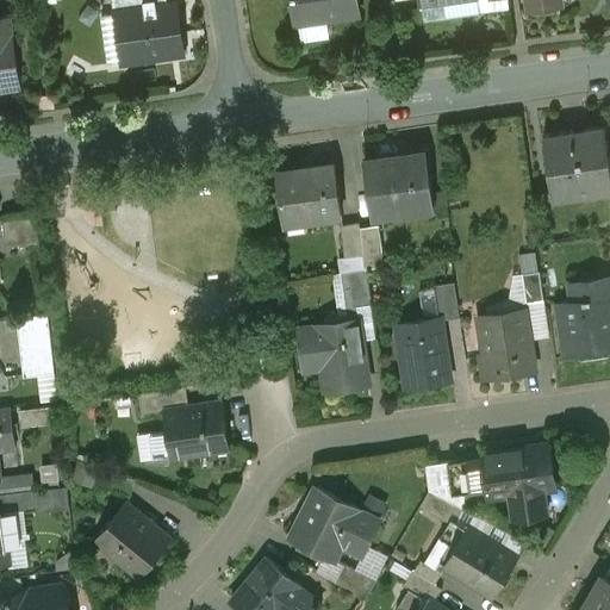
[(167,0),(111,0),(113,16),(114,16),(120,14),(126,60),(120,61),(120,63),(184,54),(180,27),(175,27),(174,17),(179,17),(176,5),(168,6),(167,0)]
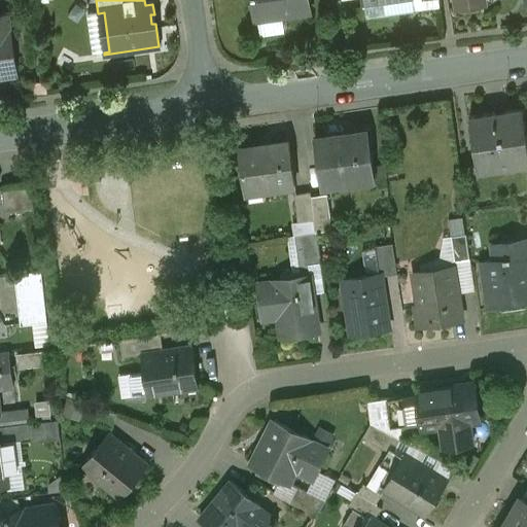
[(251,0),(252,0),(253,0),(257,21),(311,12),(309,0),(251,0)]
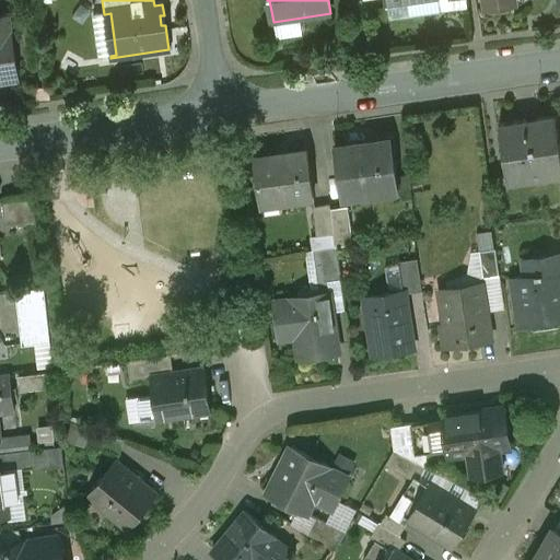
[(514,0),(485,0),(486,9),(489,9),(492,12),(510,10),(513,6),(515,4),(514,0)]
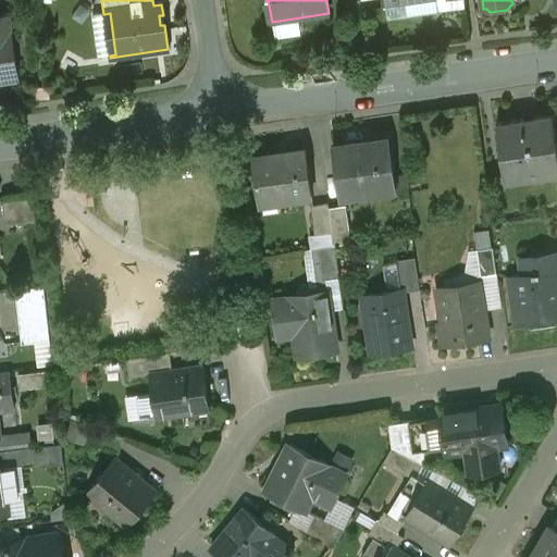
[(103,14),(94,15),(99,57),(110,56),(115,54),(110,13),(104,14),(103,14)]
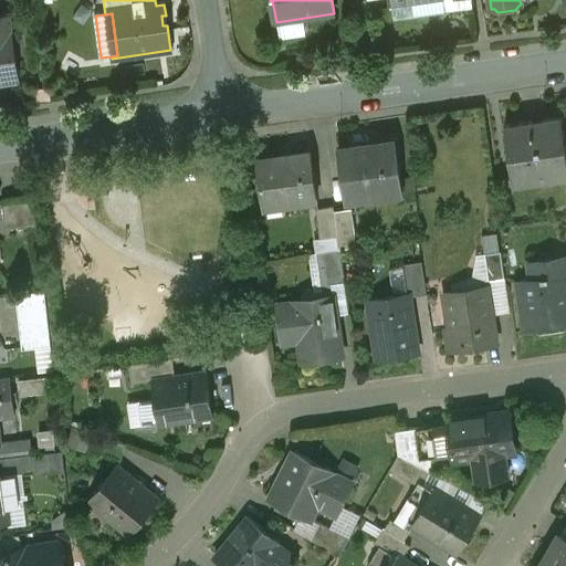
[(9,17),(0,17),(0,82),(19,80),(12,34),(11,34),(9,17)]
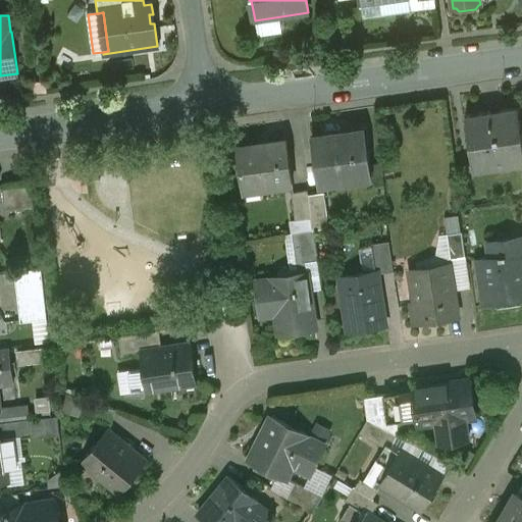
[(521,136),(518,108),(466,115),(474,172),(521,164),(521,136)]
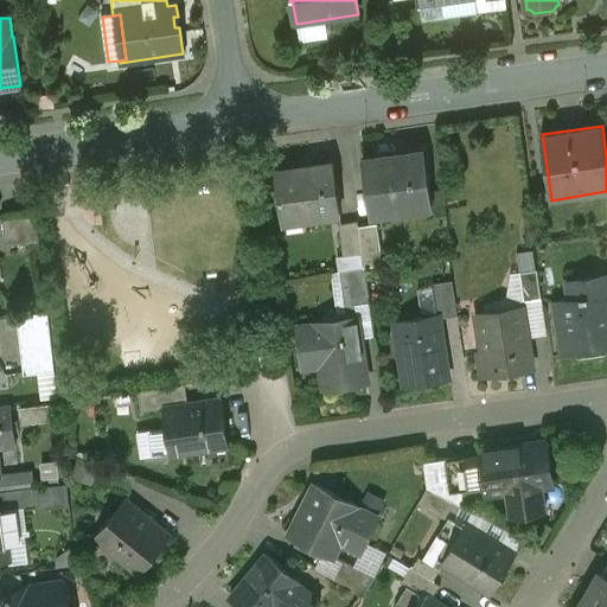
[(425,151),(363,160),(371,216),(433,206),(425,151)]
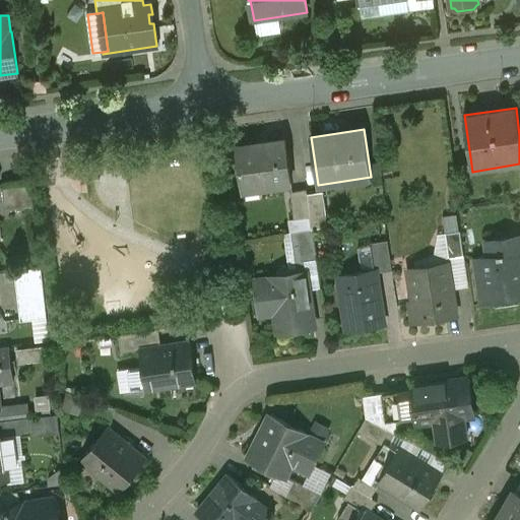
[(285,140),(237,147),(243,190),(245,190),(245,188),(259,186),(259,188),(291,183),(285,140)]
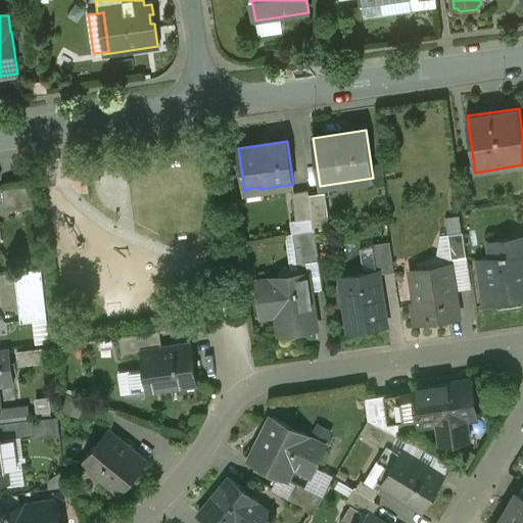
[(31,181),(2,185),(5,212),(34,209),(31,181)]
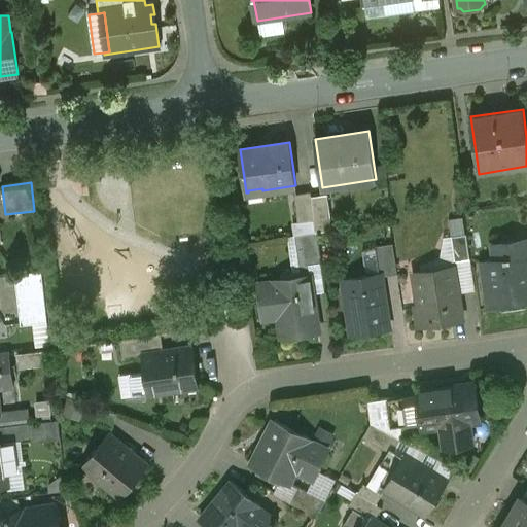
[(311,192),(294,195),(299,222),(315,220),(311,197),(311,192)]
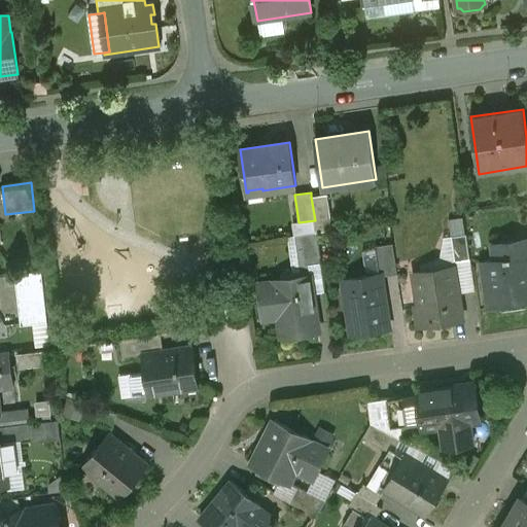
[(327,195),(311,197),(315,220),(316,233),(332,231),(327,195)]
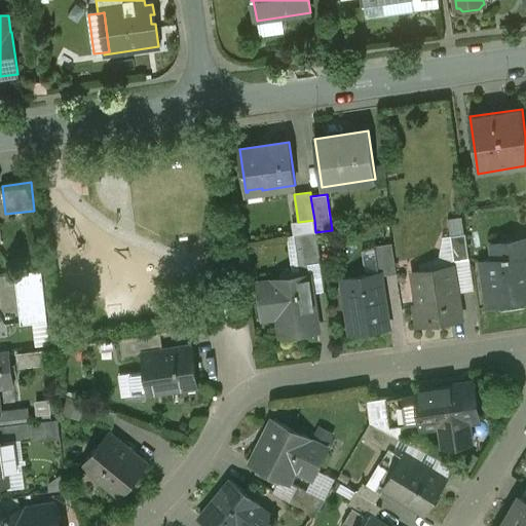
[(315,232),(299,234),(304,265),(321,263),(315,232)]
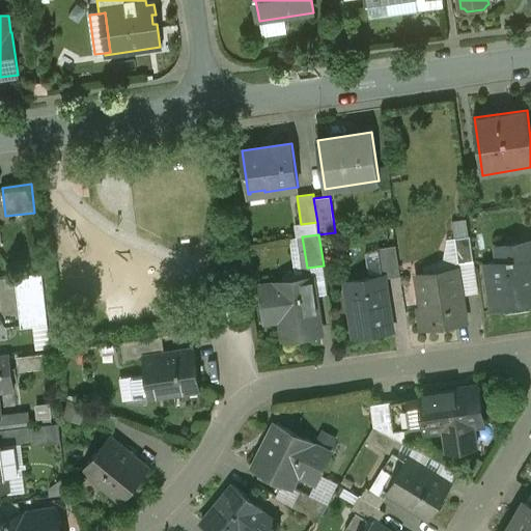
[(470,236),(454,239),(458,263),(458,264),(474,262),(470,236)]
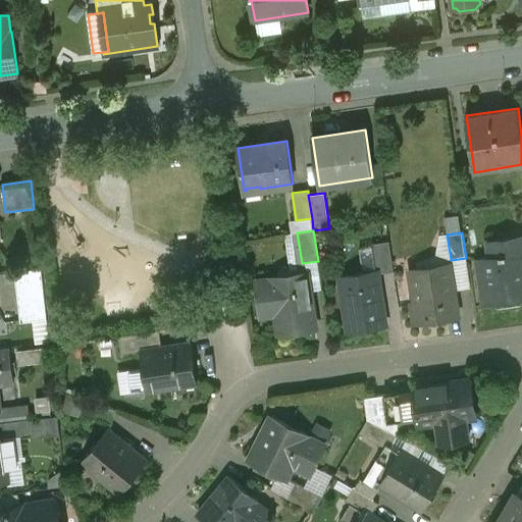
[(503,255),(500,256),(500,257),(478,260),(484,304),(521,298),(521,237),(500,240),(503,255)]
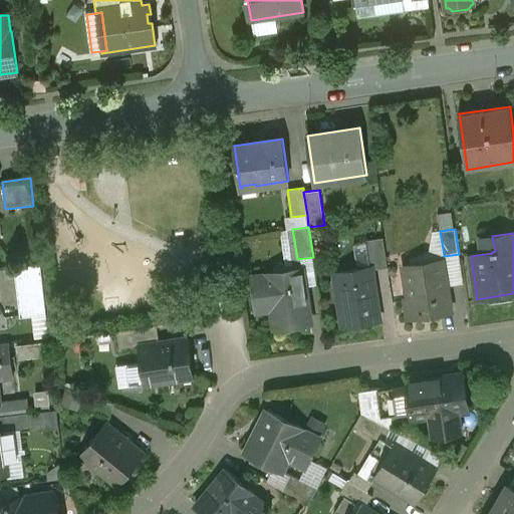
[(382,238),(366,241),(370,267),(371,267),(371,271),(388,268),(382,238)]
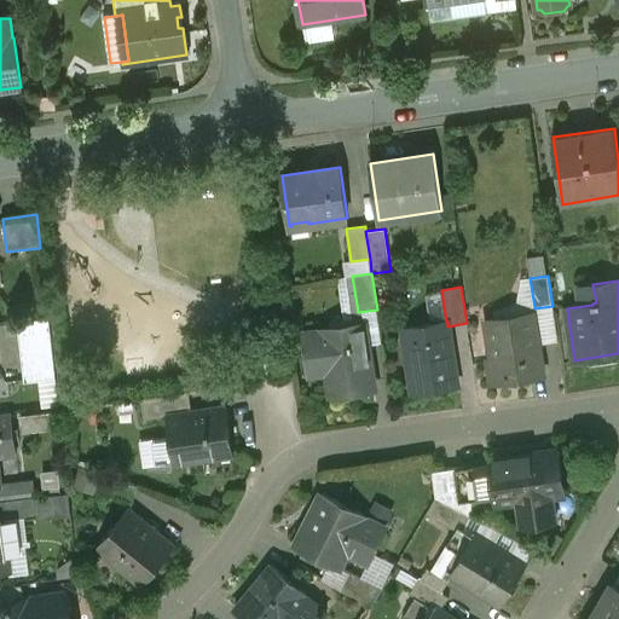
[(533,314),(486,322),(491,359),(486,359),(491,383),(543,375),(538,345),(557,342),(553,306),(534,308),(534,307),(532,307),(533,314)]
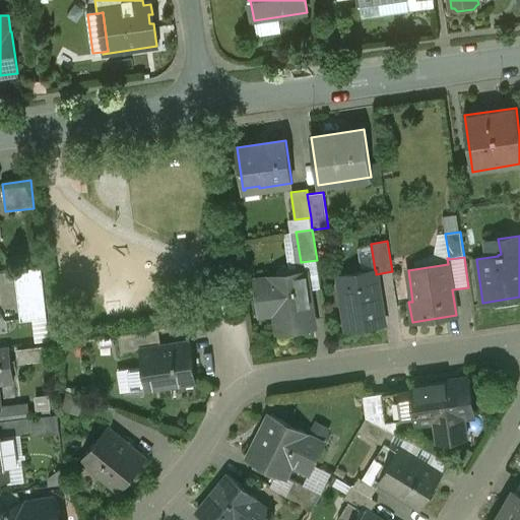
[(41,268),(14,271),(20,322),(47,319),(41,268)]
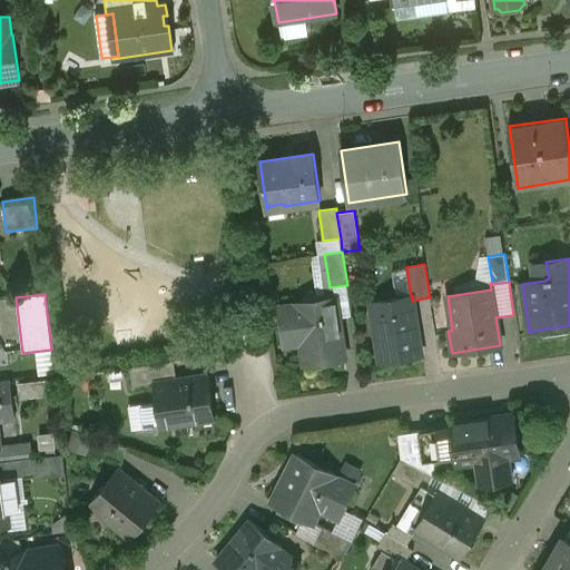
[(411,296),(371,302),(381,363),(421,357),(412,301),(412,296),(411,296)]
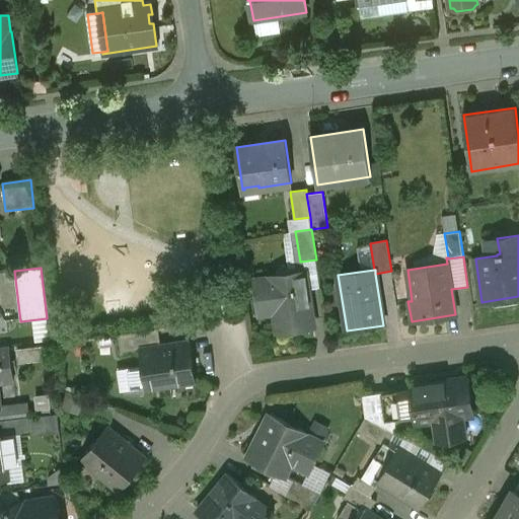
[(305,271),(270,276),(270,278),(253,281),(257,308),(274,306),(278,332),(313,327),(305,271)]
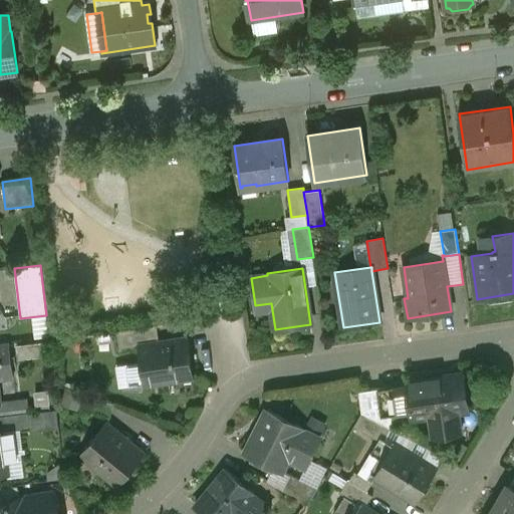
[(157,326),(117,332),(119,351),(140,348),(139,346),(159,343),(157,326)]
